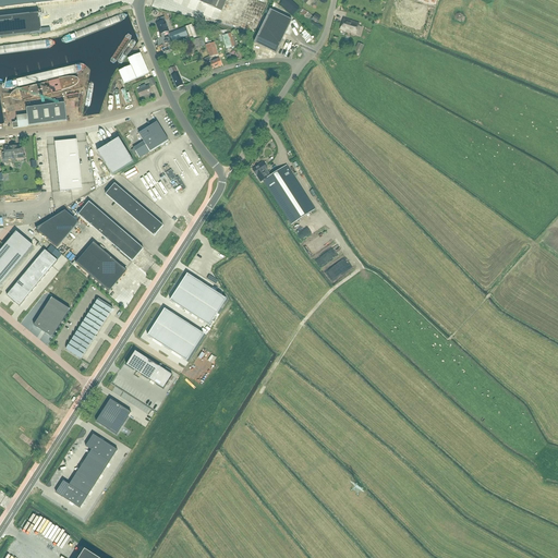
[(195,0),(221,12),(226,0),(195,0)]
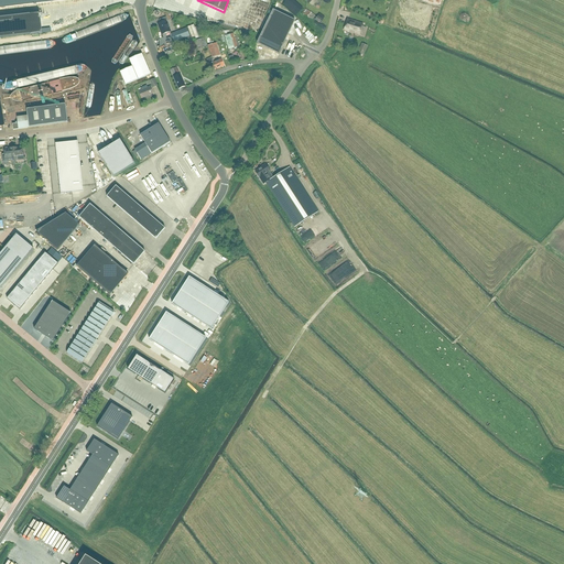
[(292,0),(282,0),(284,2),(282,4),(295,17),(303,9),(292,0)]
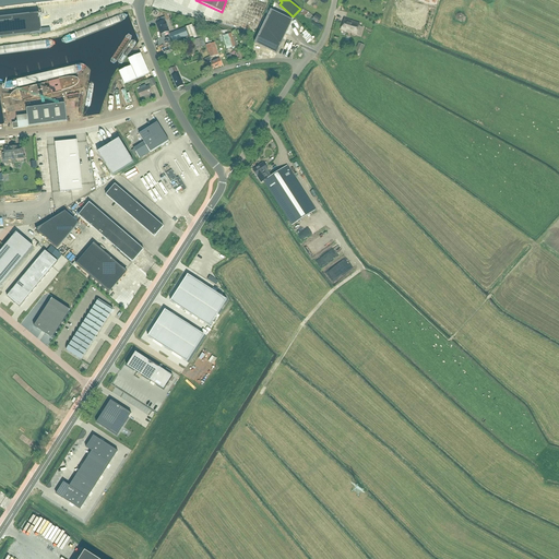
[(289,25),(293,20),(271,10),(254,43),(276,54),(288,30),(289,25)]
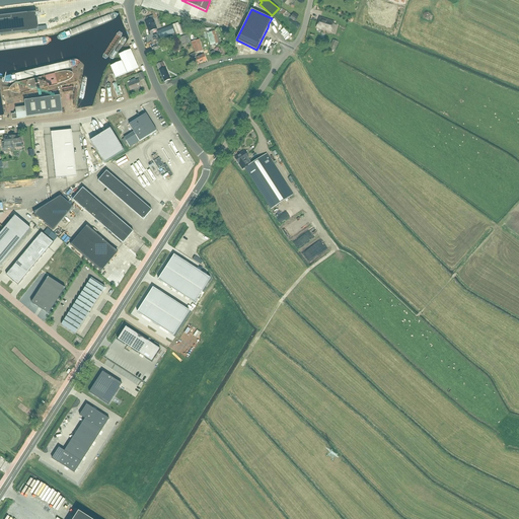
[(39,27),(36,12),(0,16),(0,34),(47,29),(47,26),(39,27)]
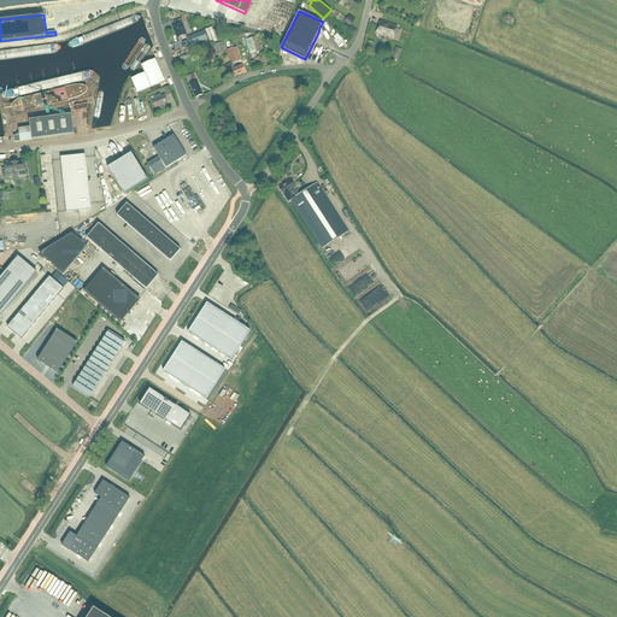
[(356,19),(350,15),(345,22),(350,27),(356,19)]
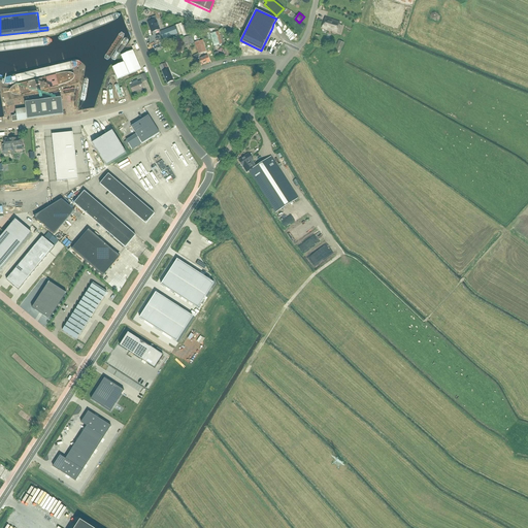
[(150,19),(149,23),(147,23),(152,33),(159,30),(156,20),(157,20),(156,17),(150,19)]
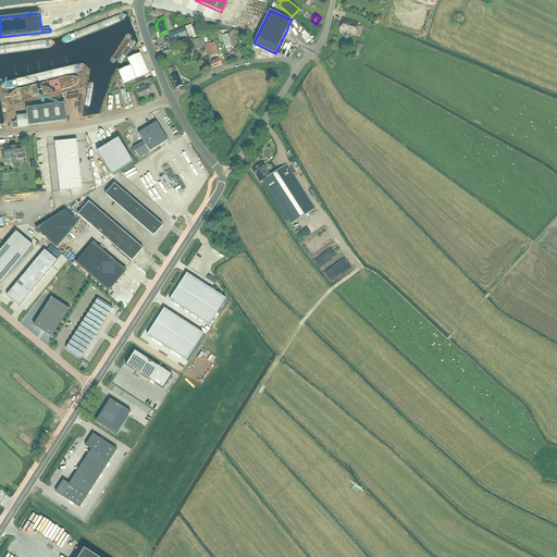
[(358,24),(343,20),(339,29),(359,36),(361,27),(358,26),(358,24)]
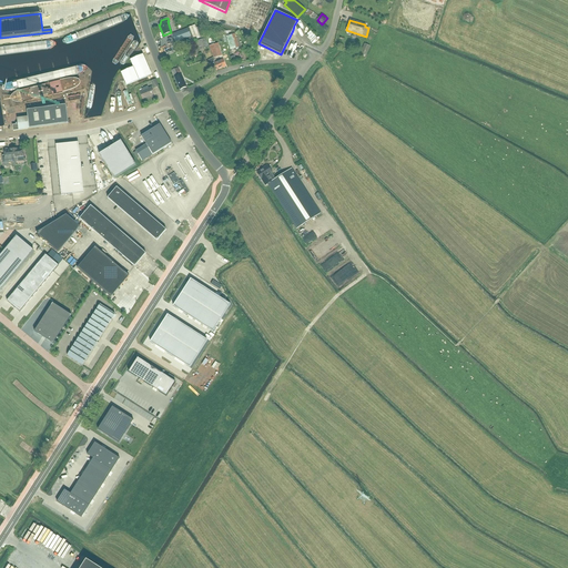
[(191,38),(192,41),(203,37),(200,27),(196,28),(195,26),(188,28),(188,29),(191,38)]
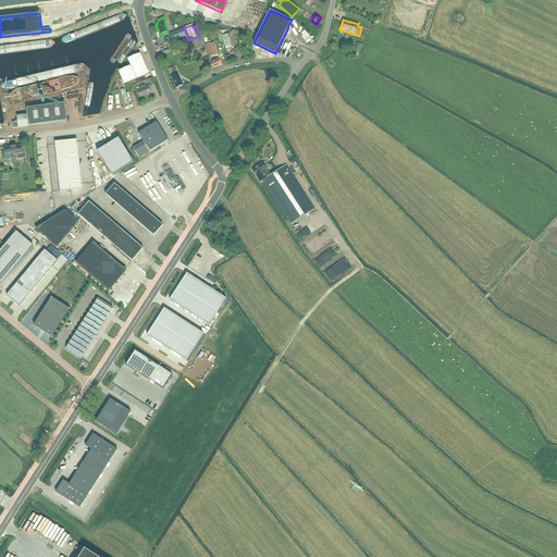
[(184,28),(169,34),(172,42),(187,37),(184,28)]
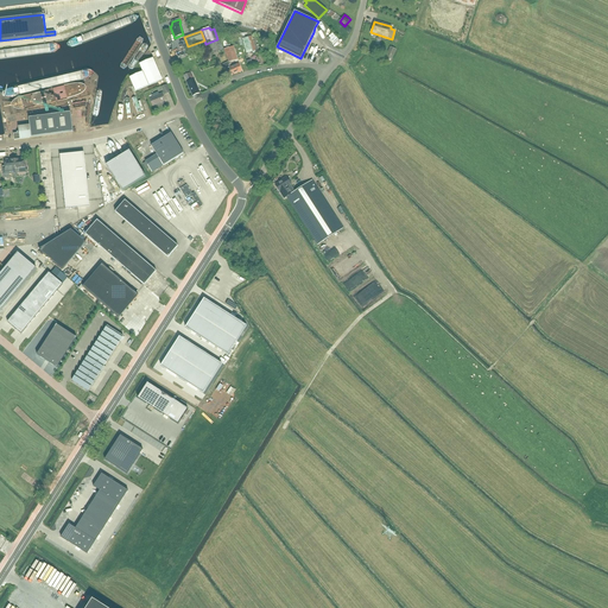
[(252,42),(252,39),(251,37),(242,39),(246,55),(253,54),(253,51),(254,51),(253,46),(252,42)]
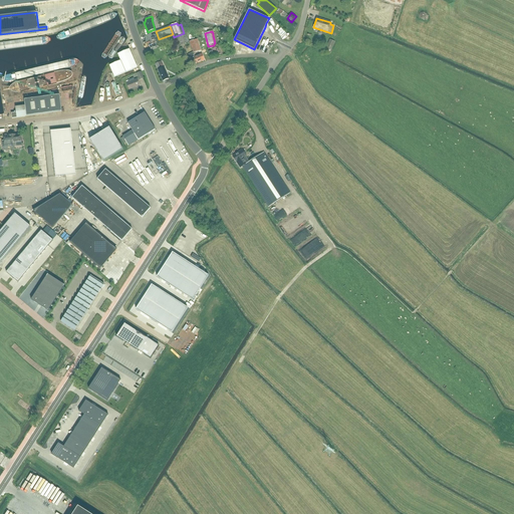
[(173,34),(159,39),(160,42),(174,37),(173,34)]
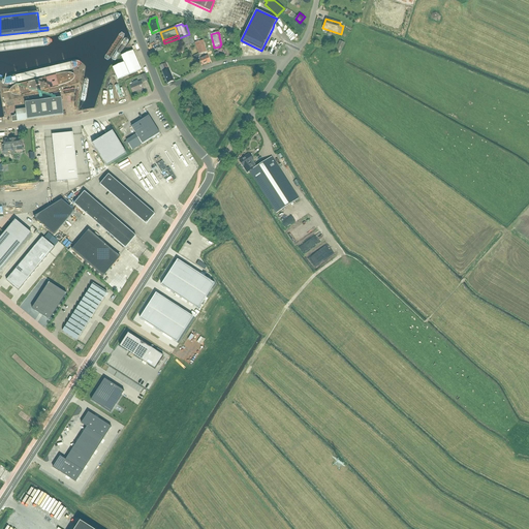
[(192,36),(182,39),(185,48),(194,44),(192,36)]
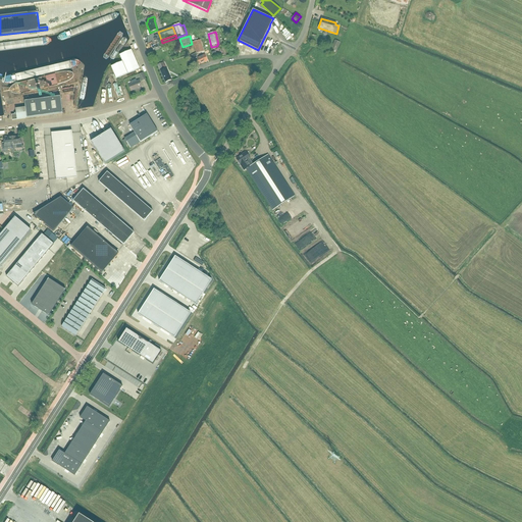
[(196,54),(199,53),(203,51),(204,51),(200,40),(193,43),(196,54)]
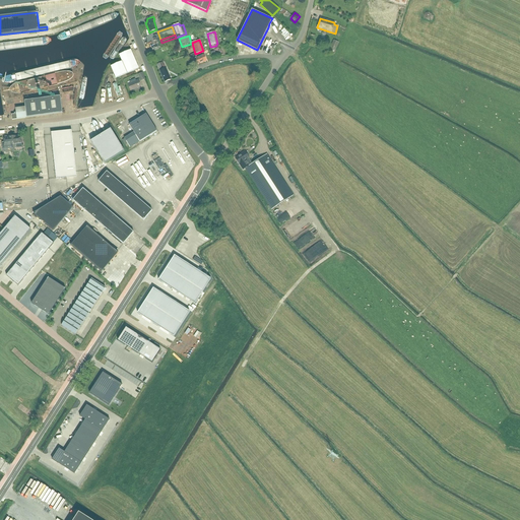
[(333,41),(330,48),(335,51),(338,43),(333,41)]
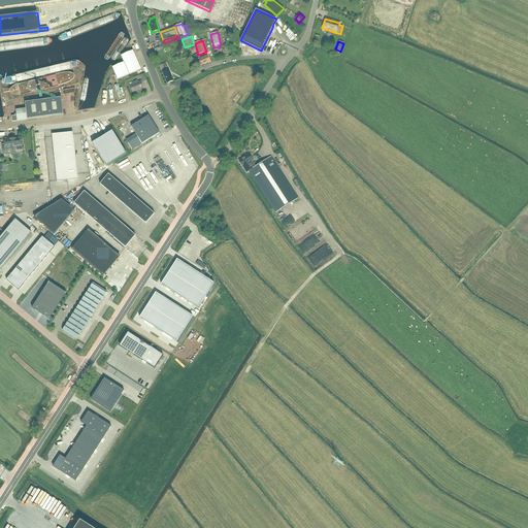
[(121,56),(122,59),(123,60),(124,63),(116,66),(112,68),(118,79),(120,78),(123,77),(140,70),(132,52),(121,56)]
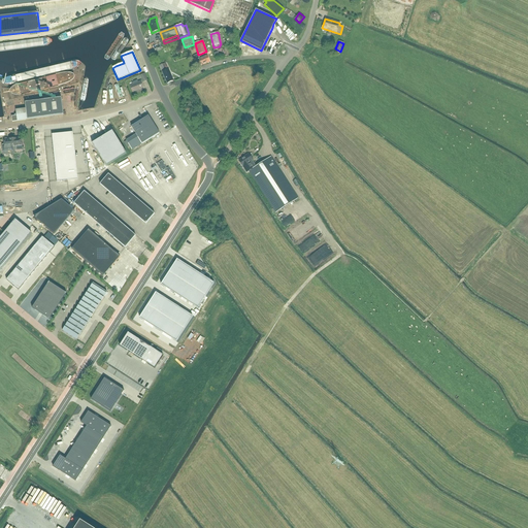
[(198,67),(202,65),(200,59),(199,58),(198,54),(193,57),(195,60),(198,67)]
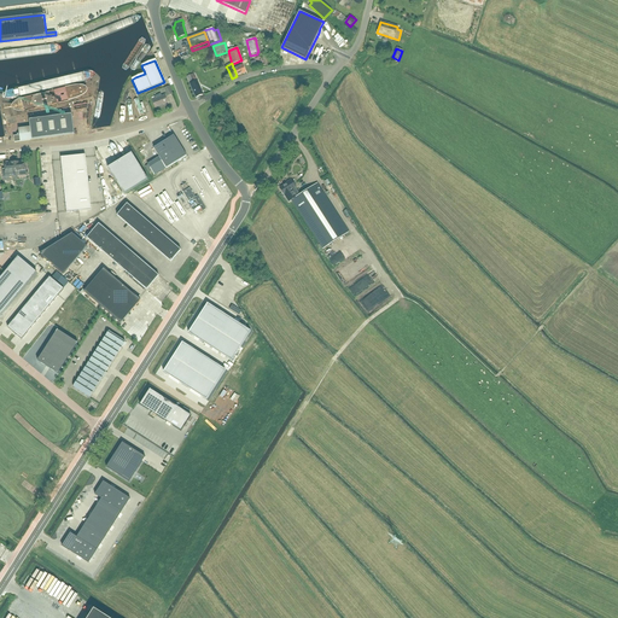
[(245,73),(242,65),(234,69),(237,76),(245,73)]
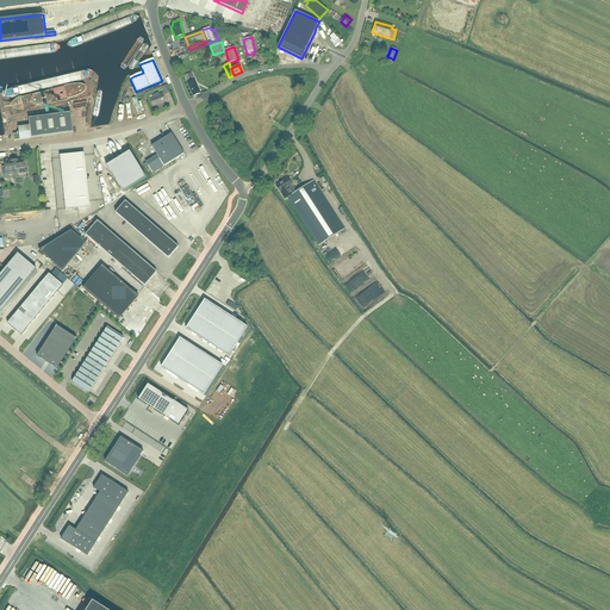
[(194,81),(187,83),(193,97),(200,94),(194,81)]
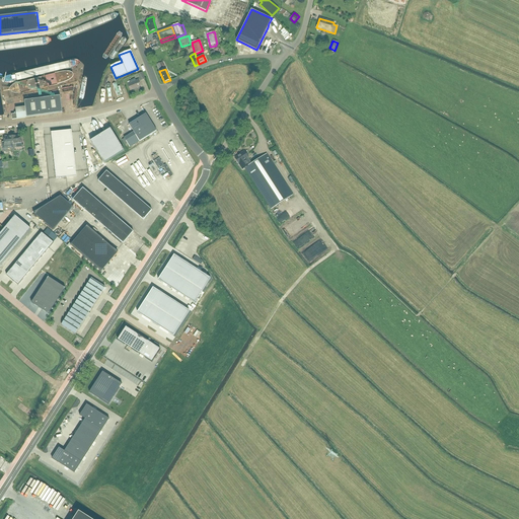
[(14,78),(0,81),(0,85),(1,88),(15,84),(14,78)]
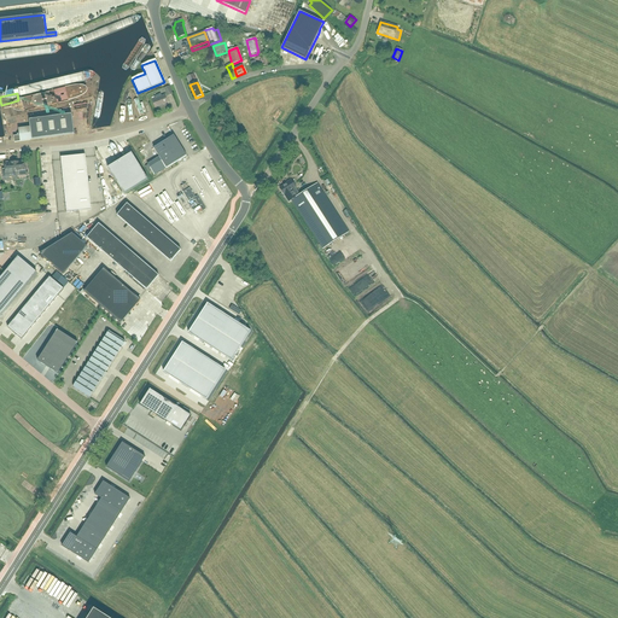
[(157,99),(152,100),(155,109),(168,103),(164,95),(161,97),(159,95),(157,97),(157,99)]
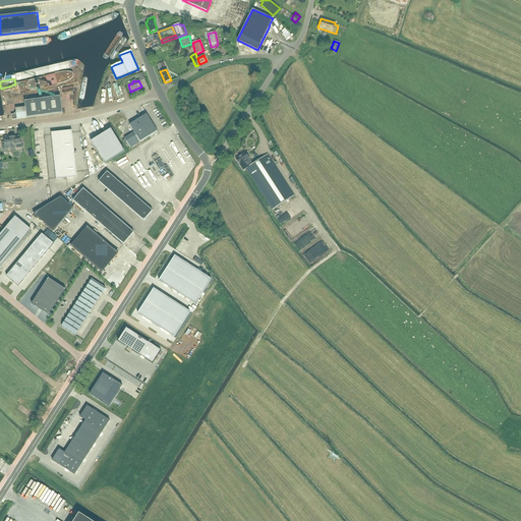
[(32,84),(33,93),(50,91),(49,81),(40,82),(40,83),(32,84)]
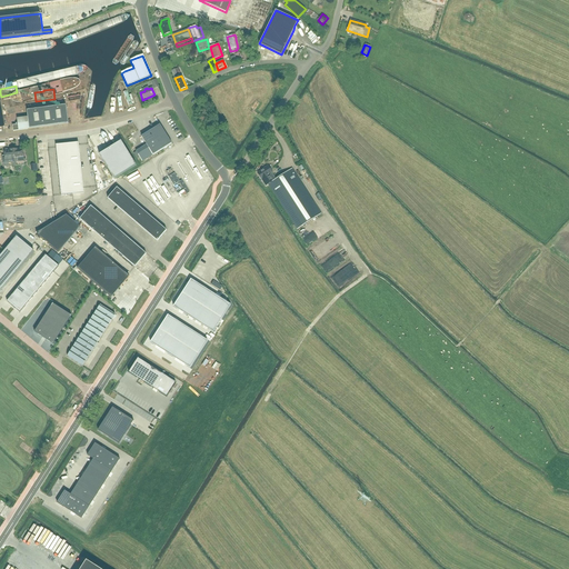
[(5,109),(21,106),(21,105),(27,103),(26,96),(17,98),(17,100),(13,101),(12,99),(3,101),(5,109)]
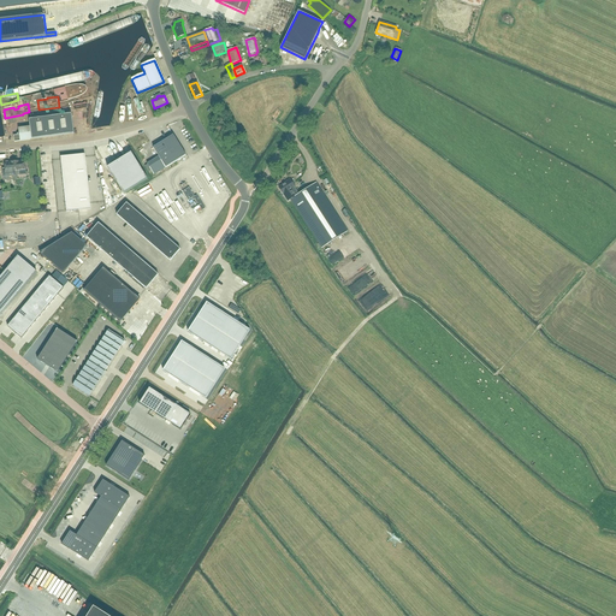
[(15,142),(30,140),(30,138),(73,134),(71,116),(29,120),(30,126),(29,128),(19,129),(21,135),(13,136),(15,142)]
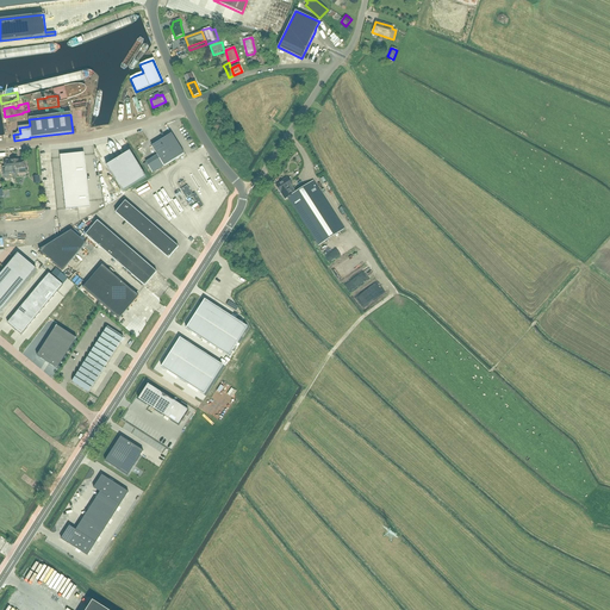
[(161,141),(174,161),(185,154),(172,134),(161,141)]
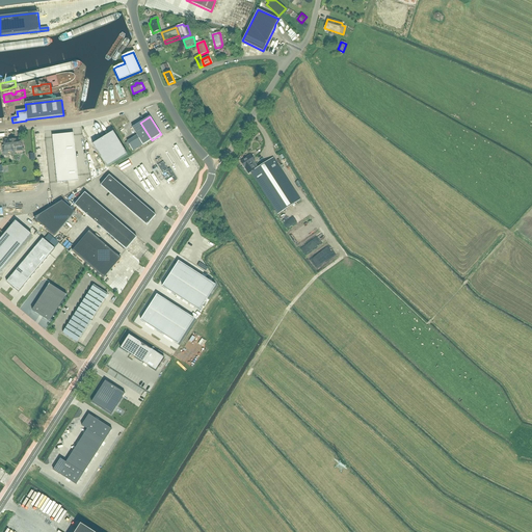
[(152,140),(140,123),(132,128),(137,135),(143,145),(152,140)]
